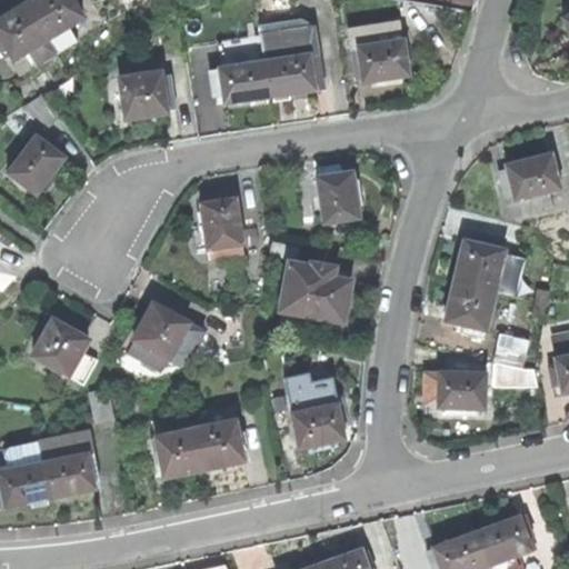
[(38,0),(28,7),(57,55),(78,42),(69,28),(83,20),(70,0),(38,0)]
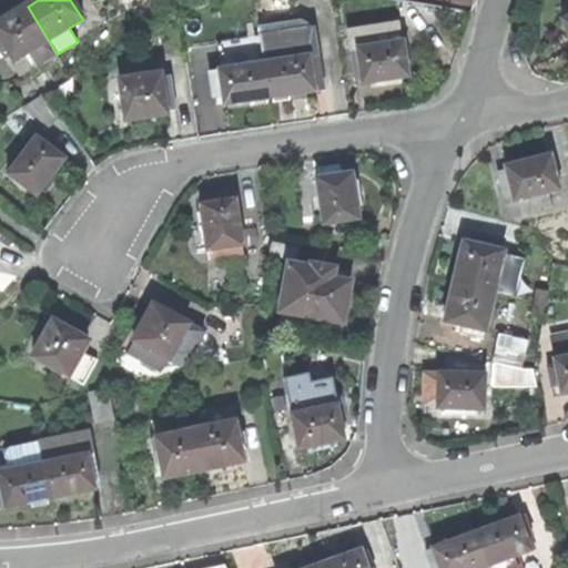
[(0,49),(7,61),(13,58),(14,61),(28,53),(36,67),(57,54),(28,7),(4,20),(0,22),(0,49)]
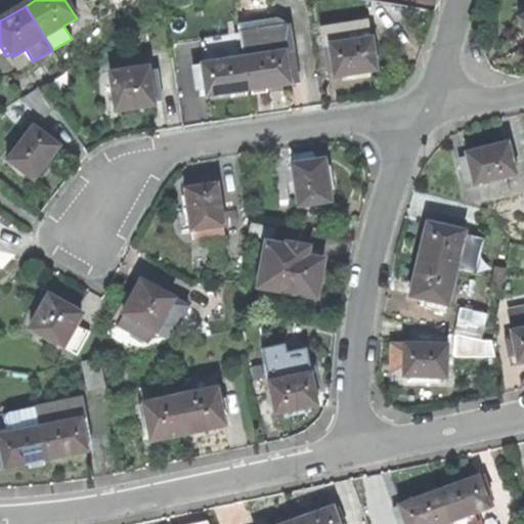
[(274,87),(297,84),(288,27),(274,18),(237,25),(243,56),(248,91),(274,87)]
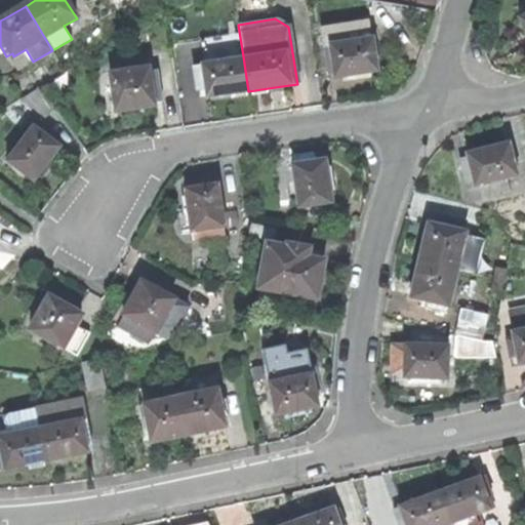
[(369,38),(366,21),(321,27),(327,72),(332,71),(333,78),(375,72),(373,56),(371,38),(369,38)]
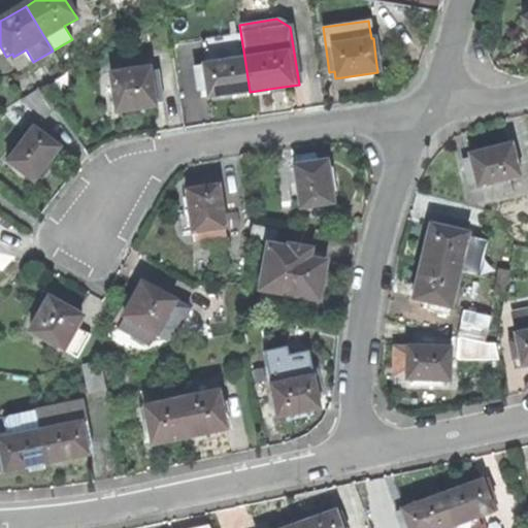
[(217,97),(250,92),(244,57),(202,64),(208,98),(217,97)]
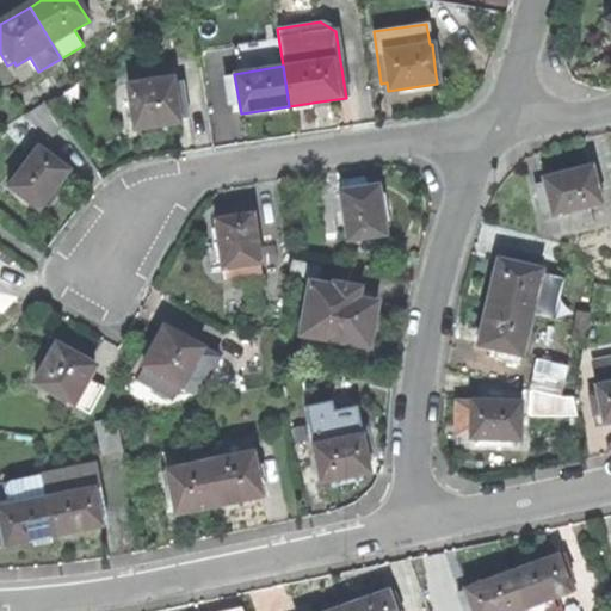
[(189,117),(183,80),(174,81),(174,79),(130,86),(136,130),(162,125),(180,122),(179,118),(189,117)]
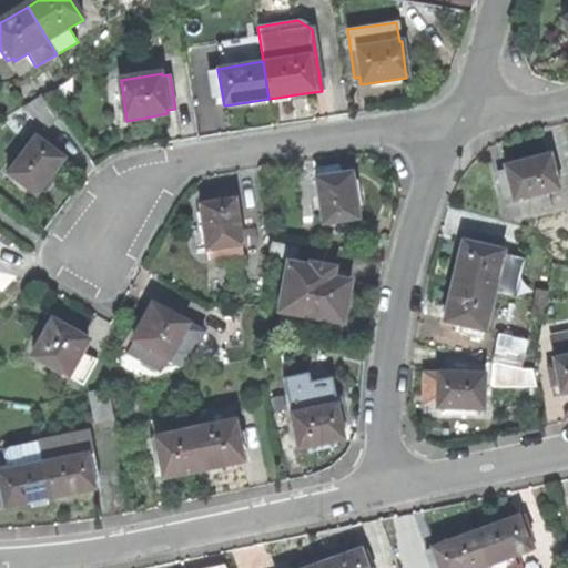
[(49,130),(61,120),(42,97),(28,104),(49,130)]
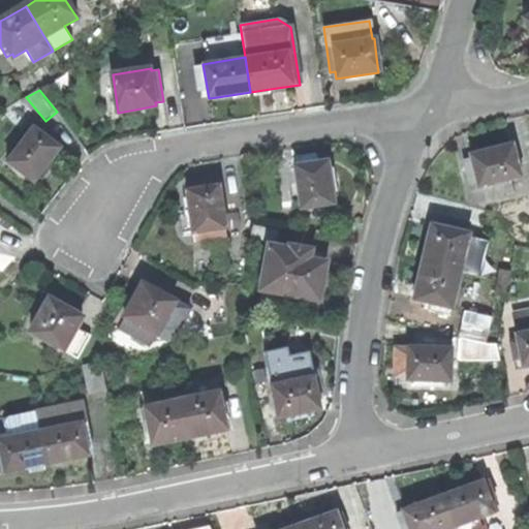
[(55,135),(37,122),(6,162),(33,183),(41,173),(60,148),(51,141),(55,135)]
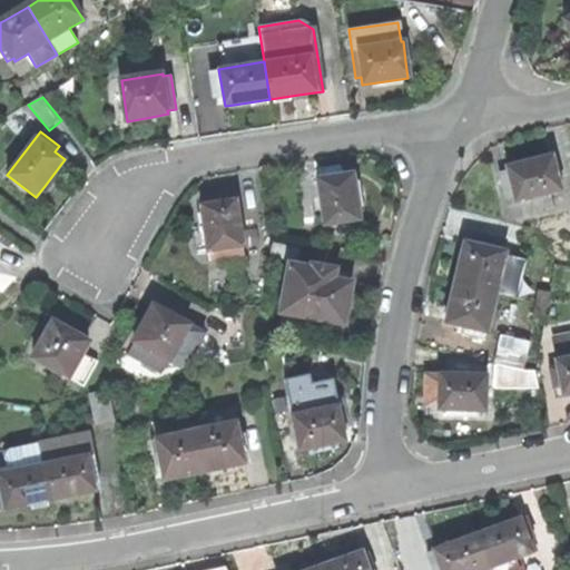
[(516,200),(560,189),(551,155),(538,158),(505,167),(507,172),(499,174),(505,197),(513,196),(516,200)]
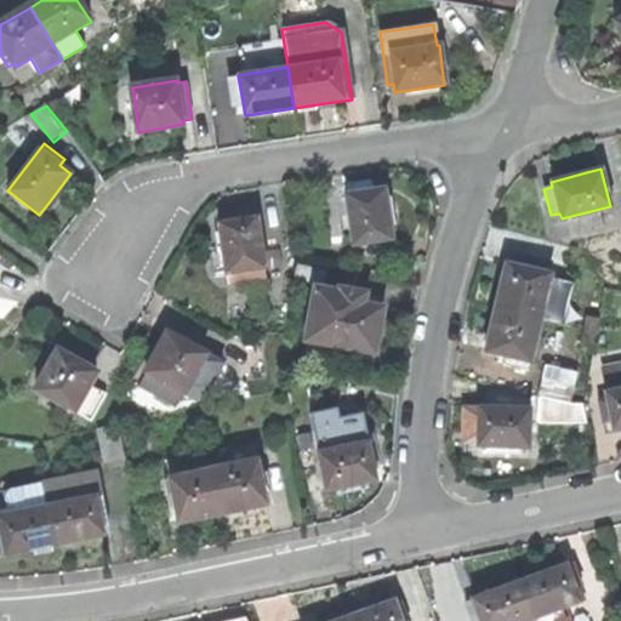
[(354,192),(345,194),(352,246),(389,241),(382,188),(370,189),(369,180),(359,181),(352,182),(354,192)]
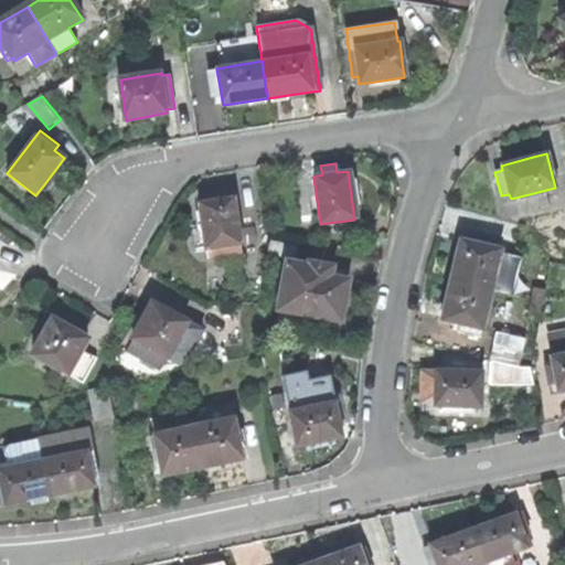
[(196,253),(241,245),(233,200),(225,201),(225,195),(210,199),(211,204),(198,205),(201,221),(203,232),(192,234),(196,253)]
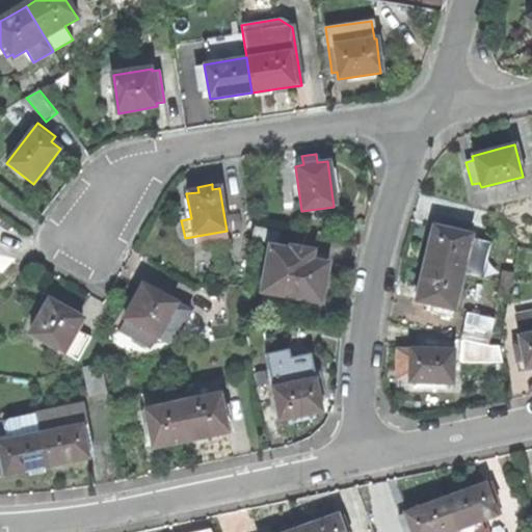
[(278,232),(253,227),(251,239),(277,244),(278,232)]
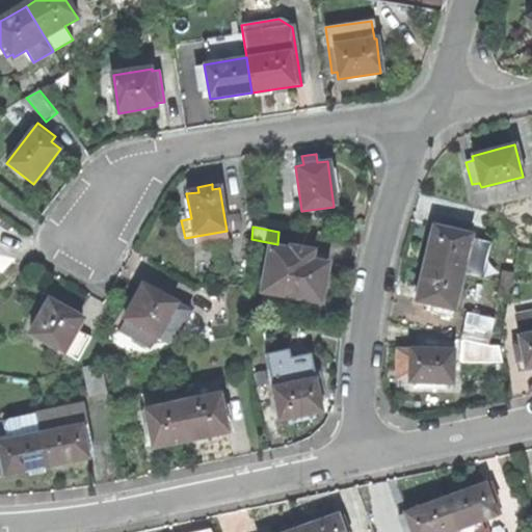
[(432,234),(426,264),(462,272),(471,235),(433,227),(432,234)]
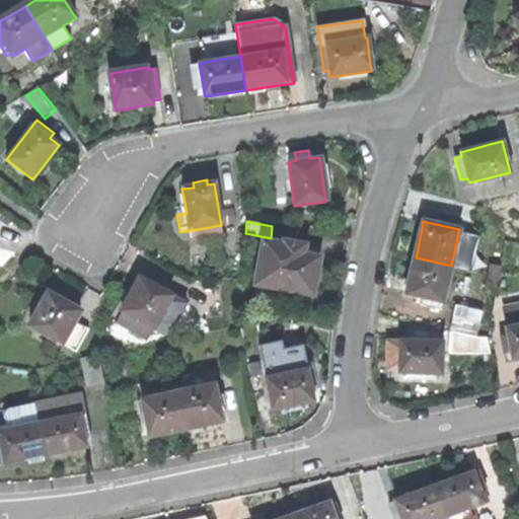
[(253,292),(296,301),(298,291),(310,294),(315,271),(317,257),(302,254),(303,245),(288,241),(265,238),(253,292)]
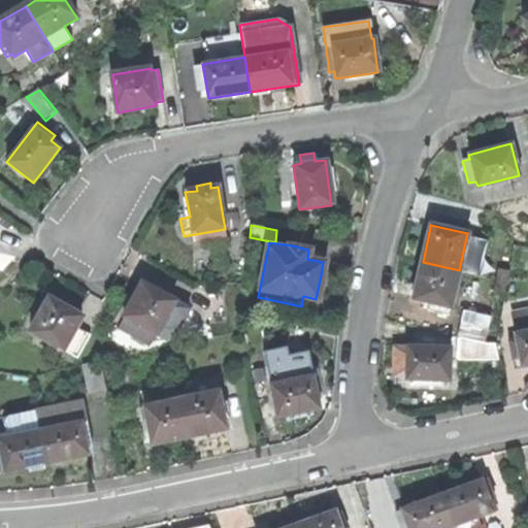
[(428,308),(450,314),(459,270),(423,262),(417,286),(415,298),(430,301),(428,308)]
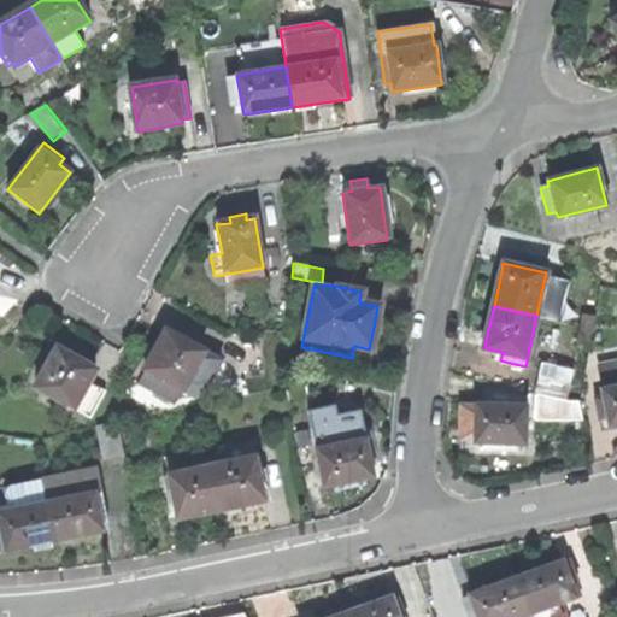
[(191,397),(219,372),(209,354),(194,347),(199,340),(172,323),(160,342),(145,368),(147,369),(157,376),(150,386),(169,399),(180,389),(191,397)]
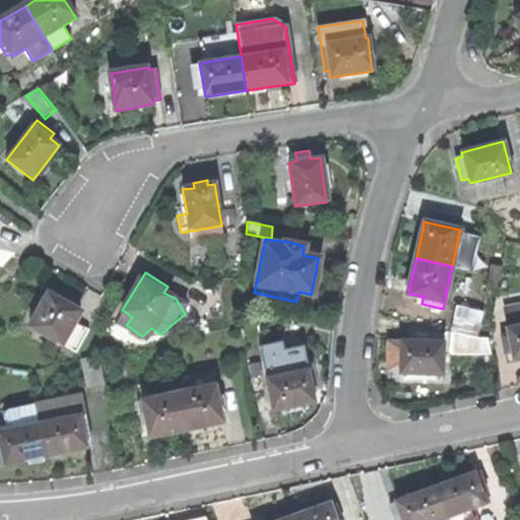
[(66,294),(53,286),(29,325),(76,351),(89,328),(75,320),(80,312),(73,309),(78,300),(66,294)]
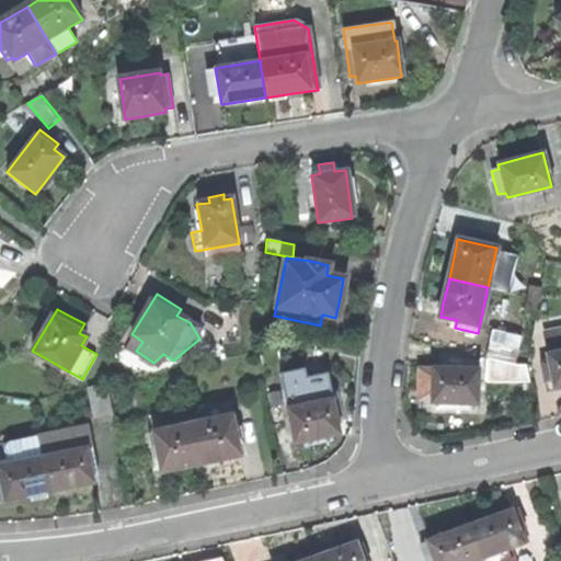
[(560,328),(544,332),(549,358),(541,361),(546,379),(553,377),(556,388),(560,387),(560,328)]
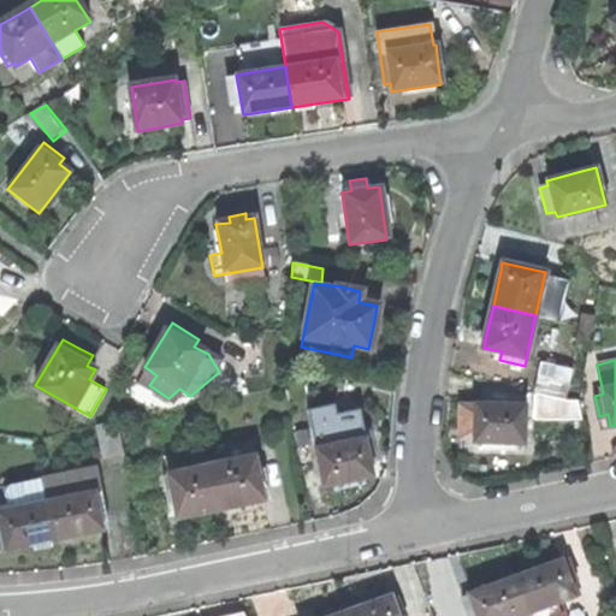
[(534,391),(564,398),(572,367),(540,361),(534,391)]
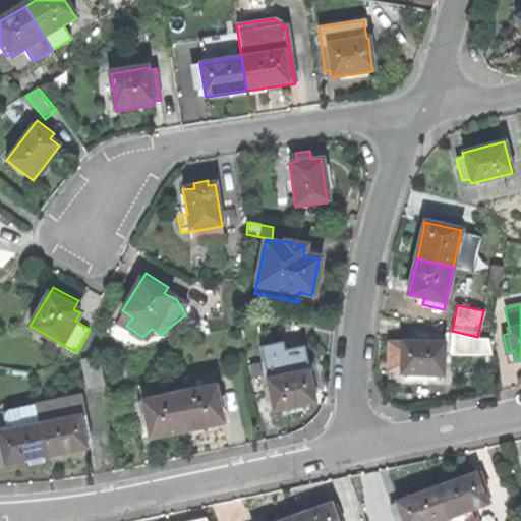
[(119,322),(126,326),(132,317),(124,311),(119,322)]
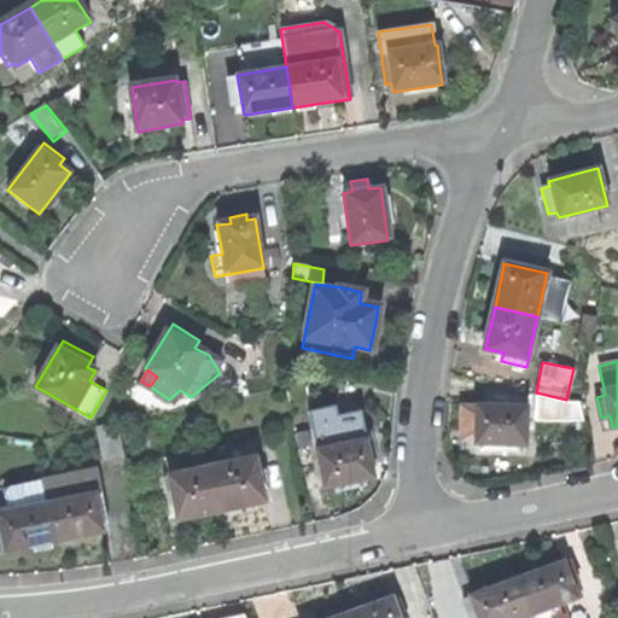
[(476,443),(528,444),(528,406),(460,403),(460,415),(459,427),(476,429),(476,441),(476,443)]
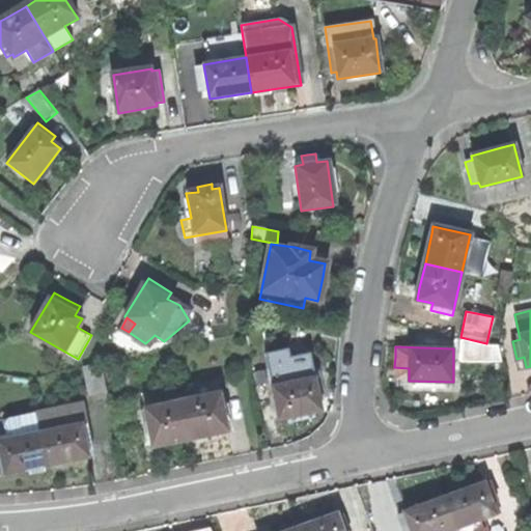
[(279,421),(323,411),(313,367),(310,353),(290,357),(289,350),(266,355),(279,421)]
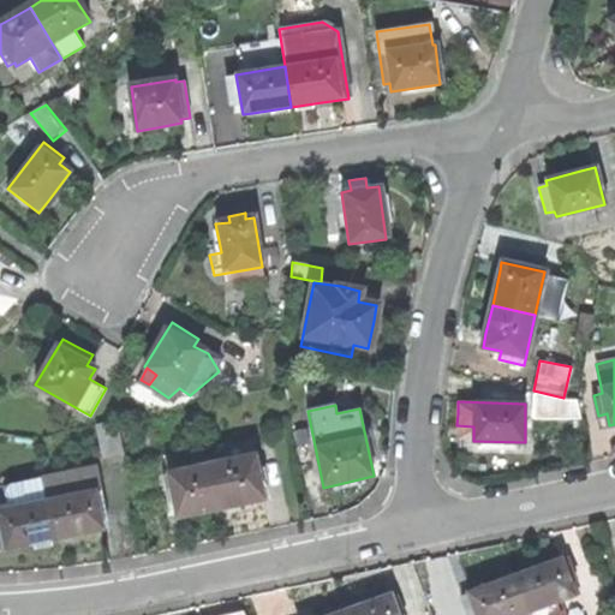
[(117,418),(94,424),(102,457),(125,453),(117,418)]
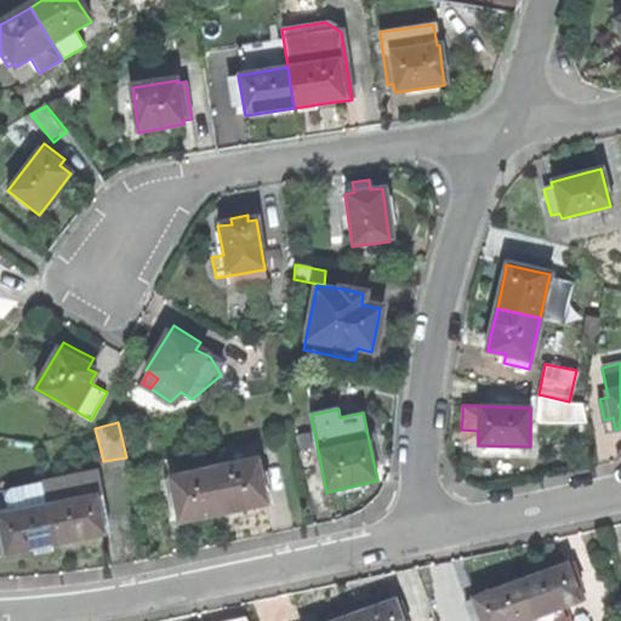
[(308,488),(323,485),(311,429),(296,432),(308,488)]
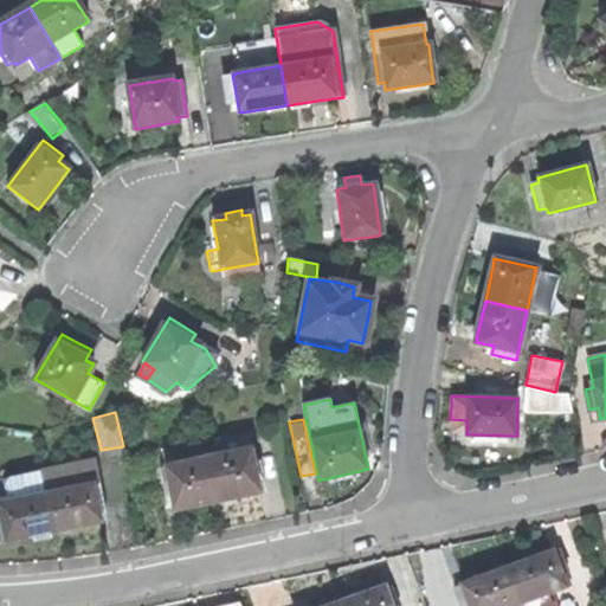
[(450,431),(466,432),(466,420),(450,419),(450,431)]
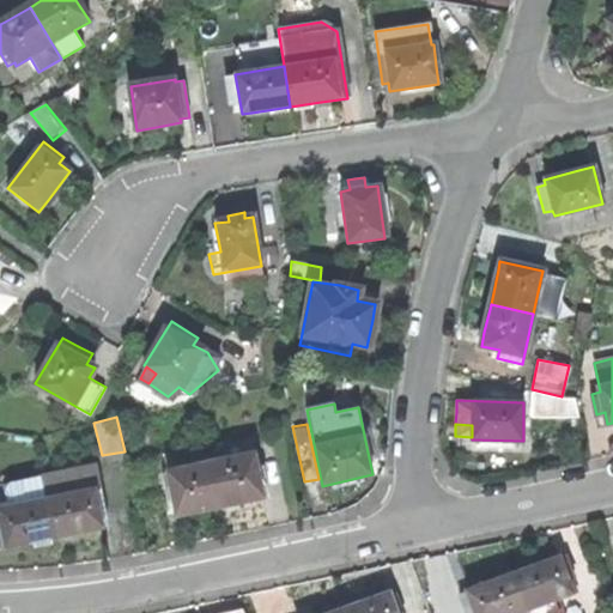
[(250,501),(262,498),(253,455),(211,465),(220,507),(250,501)]
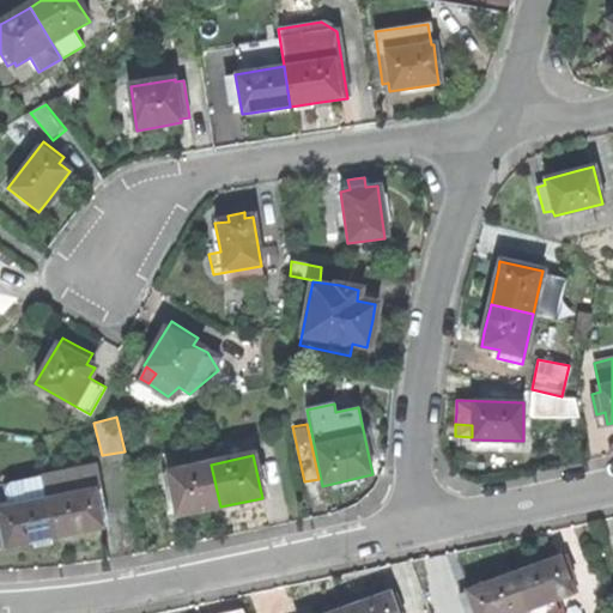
[(188,514),(220,507),(211,465),(163,475),(170,507),(176,505),(177,516),(188,514)]
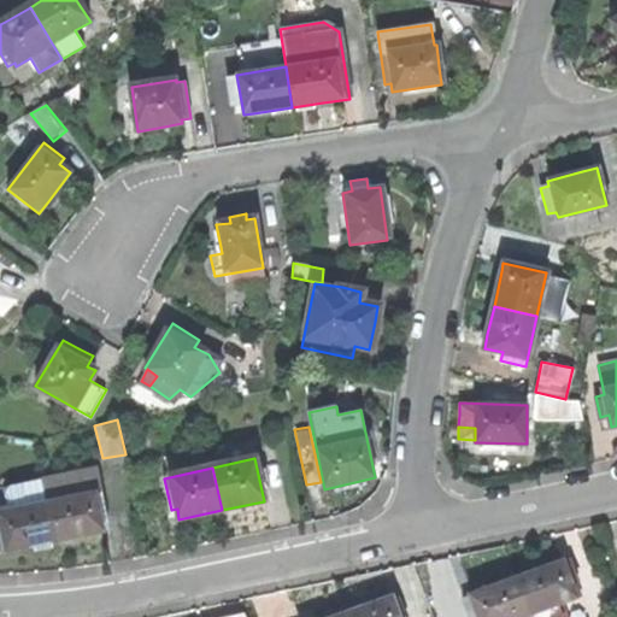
[(98,470),(42,481),(57,542),(77,539),(104,533),(103,527),(110,526),(98,470)]
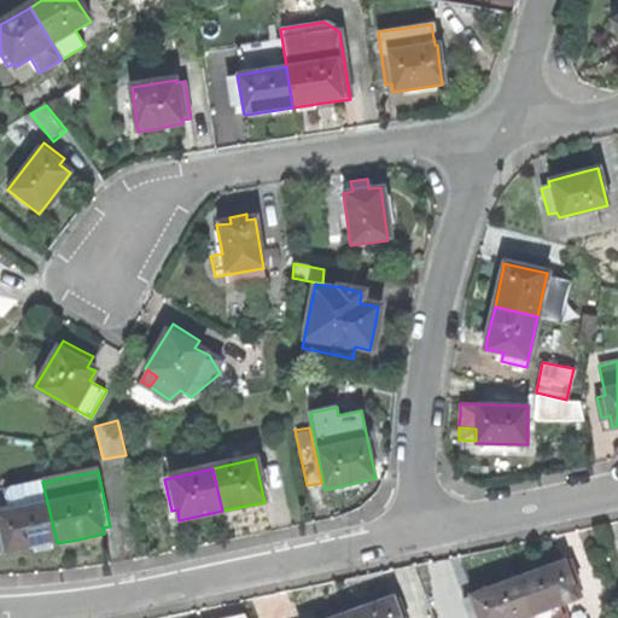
[(23,551),(57,543),(42,482),(6,489),(11,513),(3,514),(4,517),(0,517),(0,547),(9,548),(10,554),(23,551)]
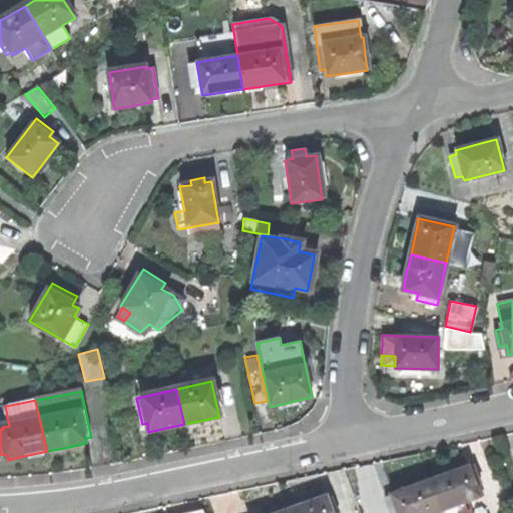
[(454,471),(428,481),(439,512),(464,512),(461,503),(478,497),(474,485),(479,483),(475,472),(470,473),(467,466),(454,471)]
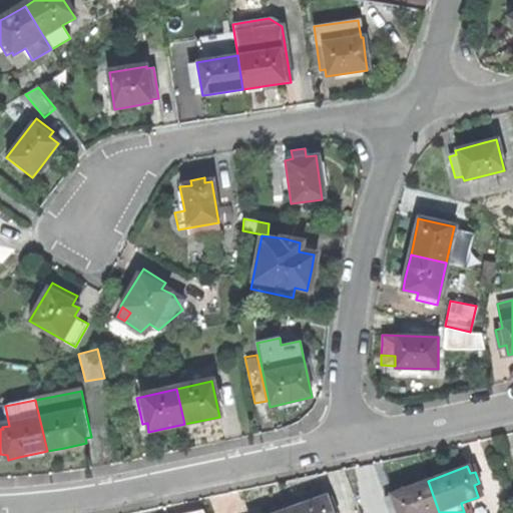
[(439,512),(428,481),(401,491),(389,495),(396,512),(439,512)]
